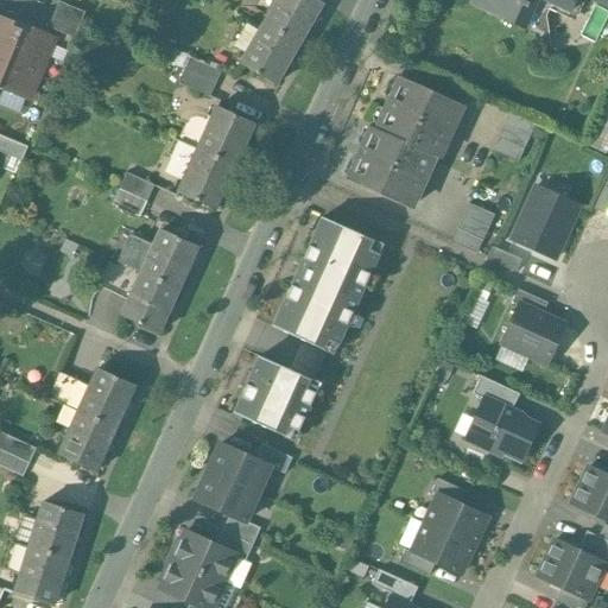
[(324,5),(317,0),(279,0),(266,24),(299,44),(324,5)]
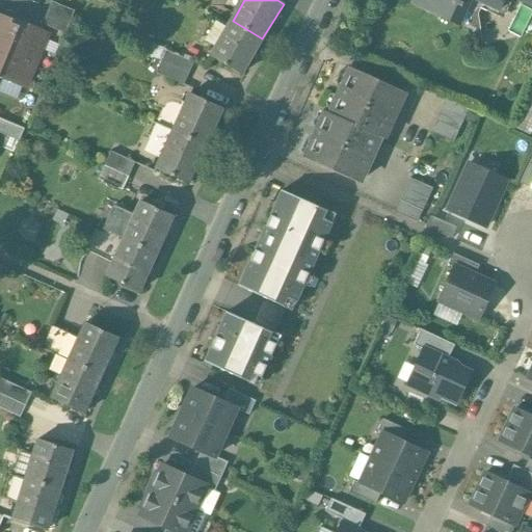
[(531,0),(416,0),(415,4),(439,16),(446,1),(452,4),(451,6),(459,10),(461,4),(459,3),(460,0),(475,0),(498,10),(503,0),(517,0),(531,6),(531,0)]
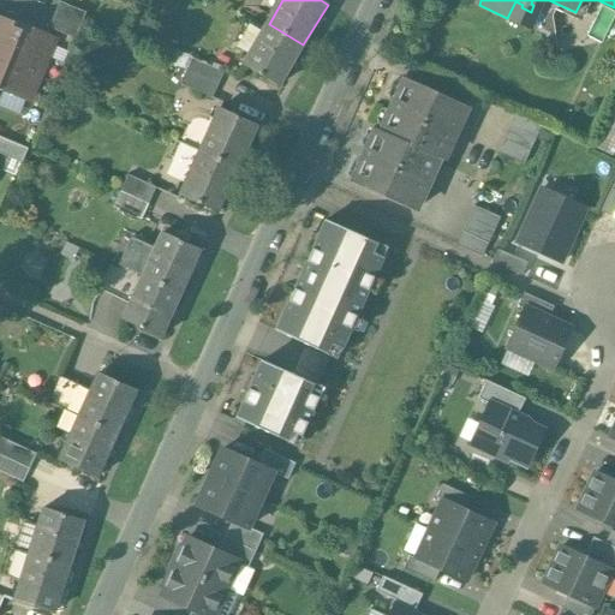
[(87,13),(60,1),(54,15),(81,27),(87,13)]
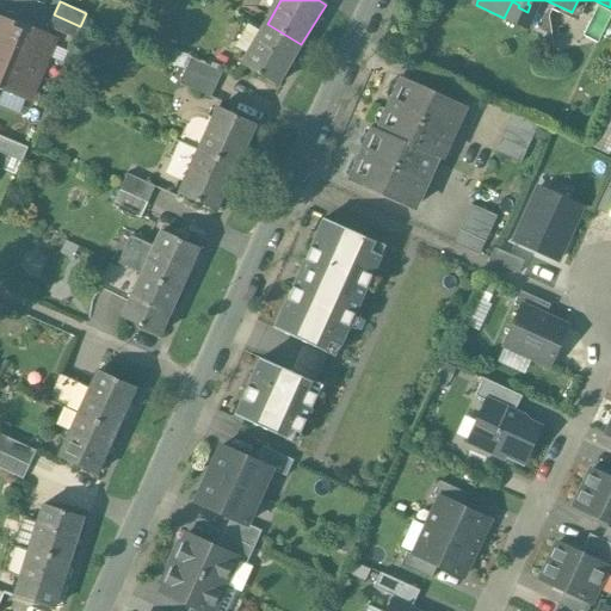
[(80,26),(54,14),(48,28),(75,39),(80,26)]
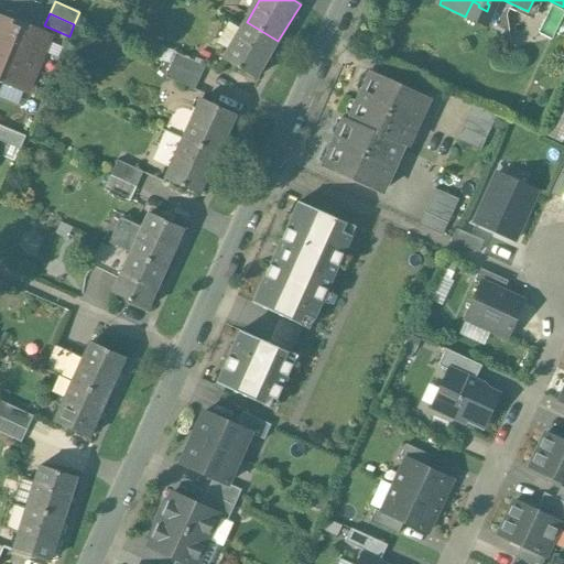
[(0,17),(0,77),(20,30),(12,26),(13,22),(0,17)]
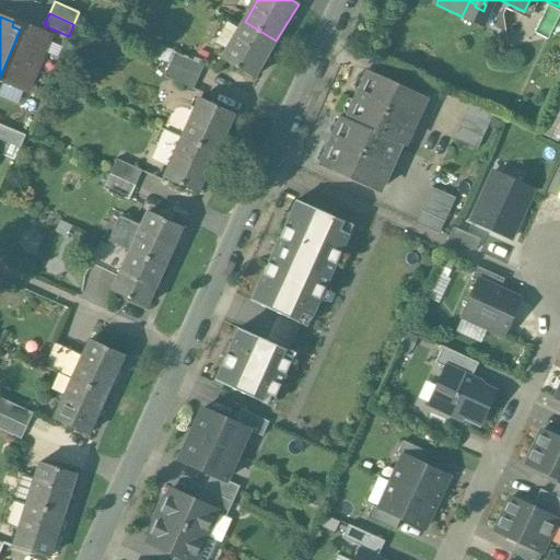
[(276,41),(245,22),(222,59),(254,78),(276,41)]
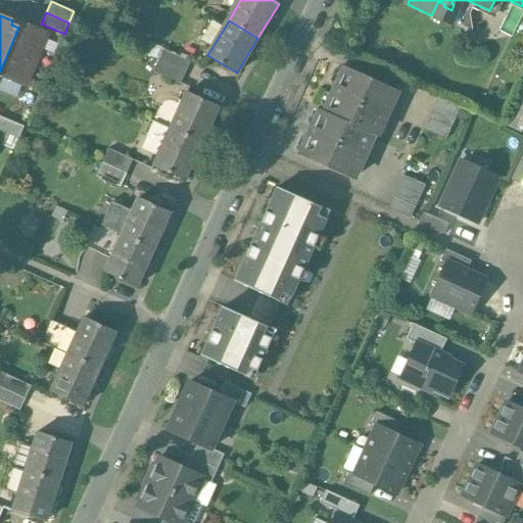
[(18,28),(0,72),(0,75),(25,86),(46,33),(28,26),(26,31),(18,28)]
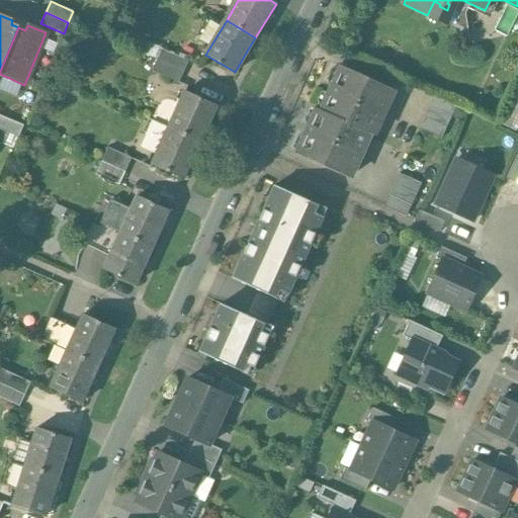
[(189,61),(162,49),(157,60),(184,72),(189,61)]
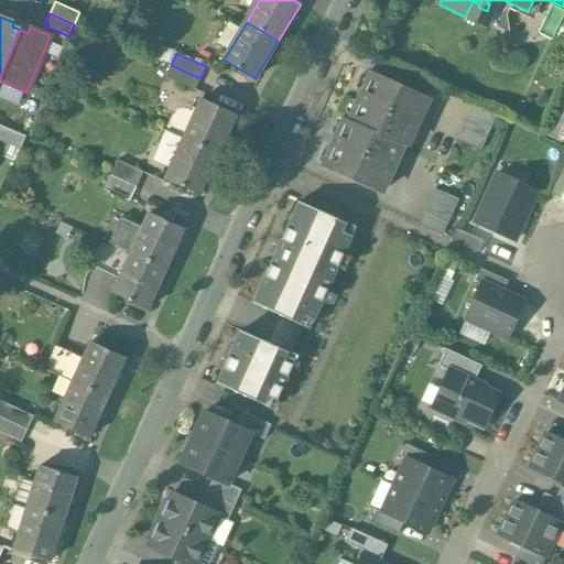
[(201,78),(171,65),(165,77),(195,90),(201,78)]
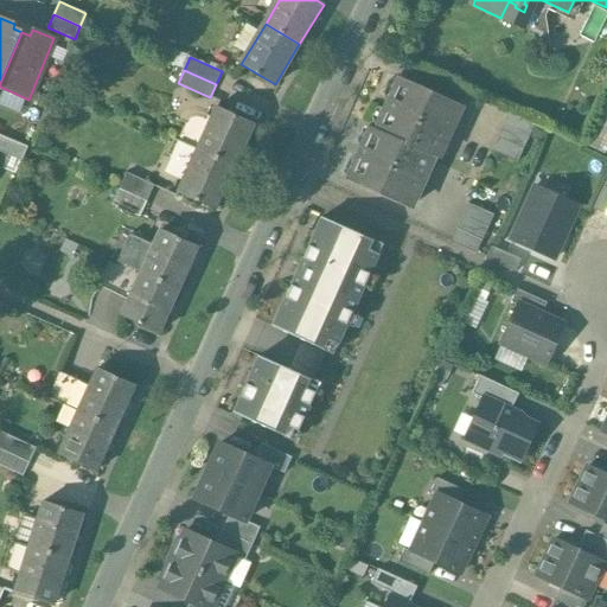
[(460,106),(400,78),(377,129),(376,131),(433,155),(433,157),(436,158),(460,106)]
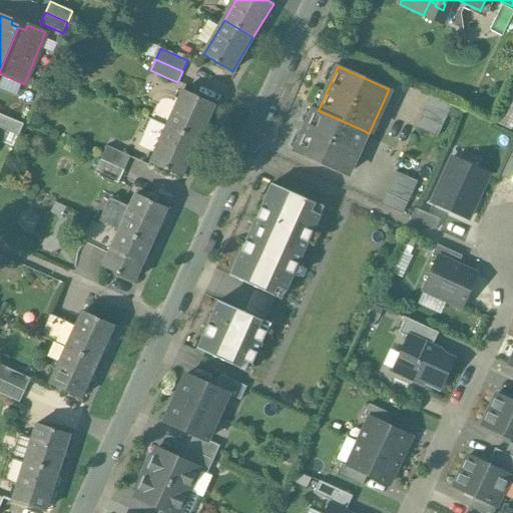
[(214,104),(183,90),(166,126),(197,141),(214,104)]
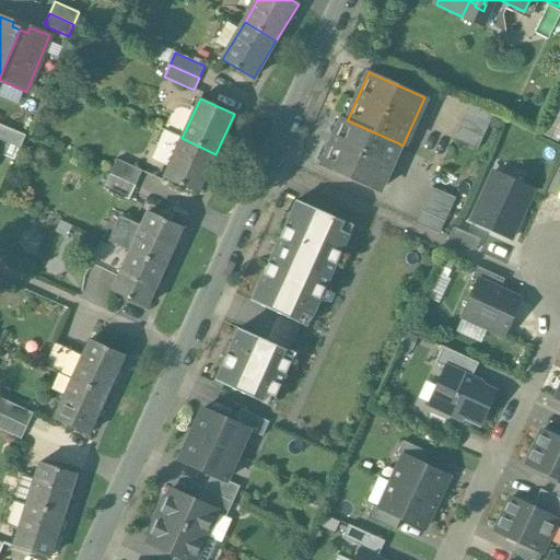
[(557,142),(559,132),(559,98),(543,137),(557,142)]
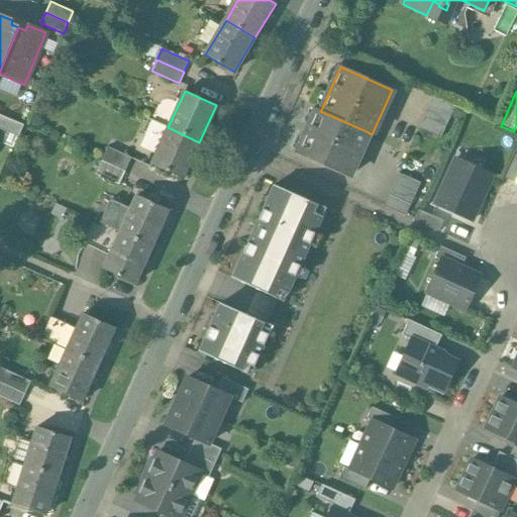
[(455,105),(433,95),(418,128),(440,138),(455,105)]
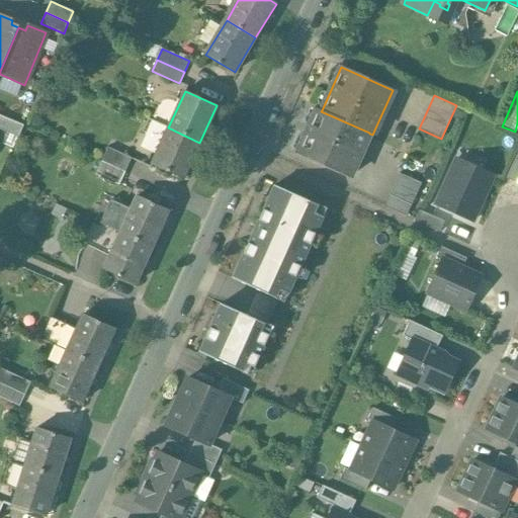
[(369,133),(321,111),(322,110),(318,108),(297,154),(349,177),(369,134),(369,133)]
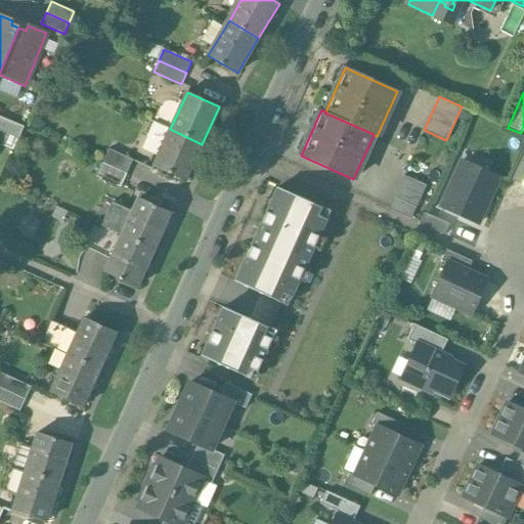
[(24,127),(0,117),(0,131),(6,134),(18,139),(24,127)]
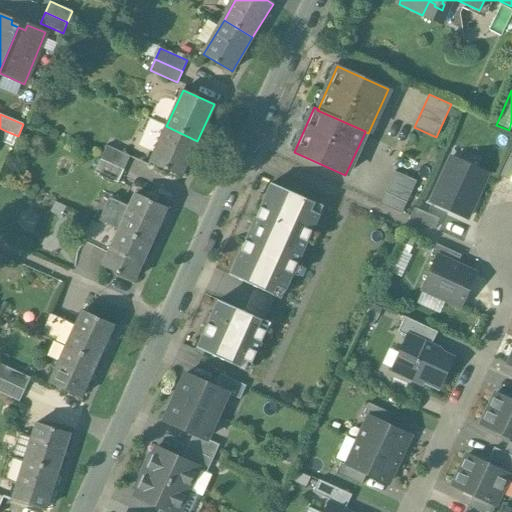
[(197,141),(166,126),(150,163),(181,177),(197,141)]
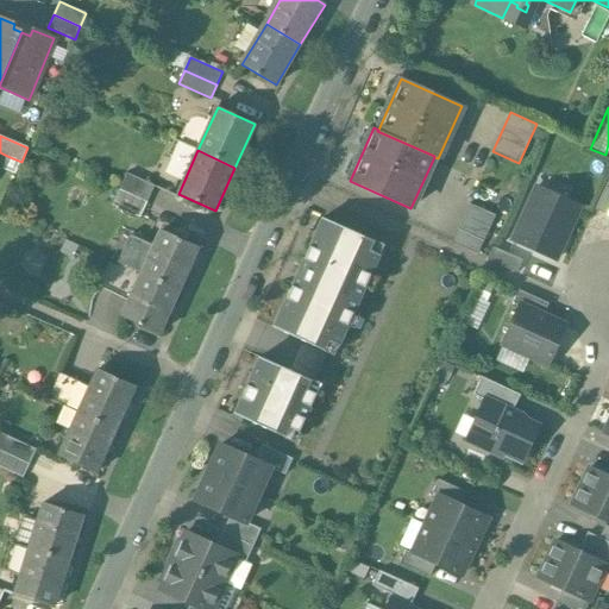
[(22,162),(7,156),(2,169),(16,175),(22,162)]
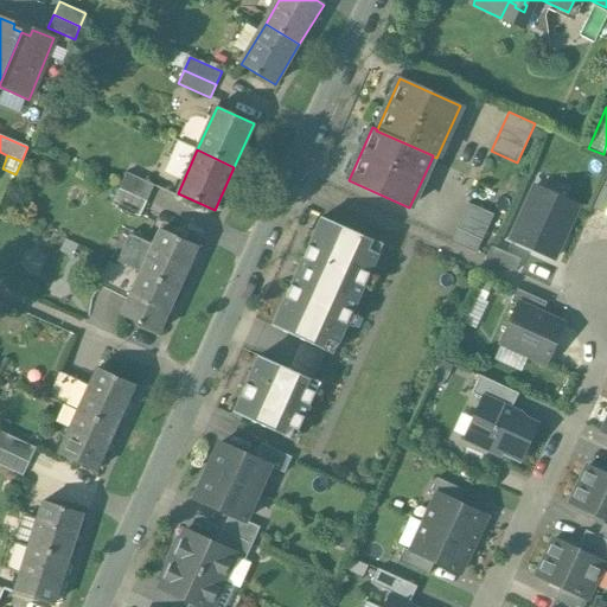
[(154,185),(127,173),(120,189),(147,202),(154,185)]
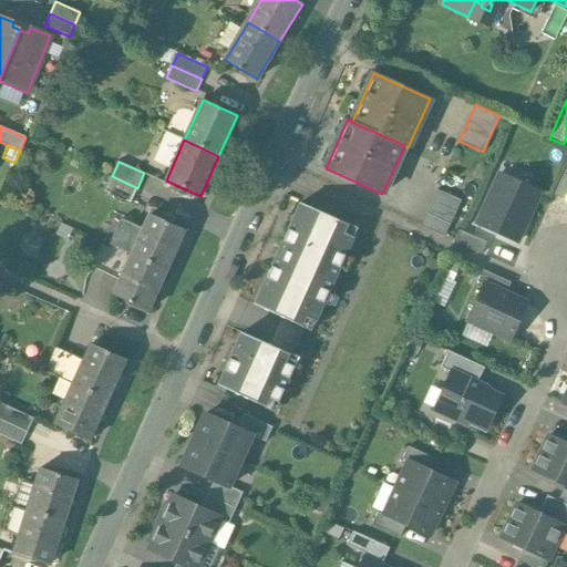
[(566,167),(554,195),(566,200),(566,198),(566,167)]
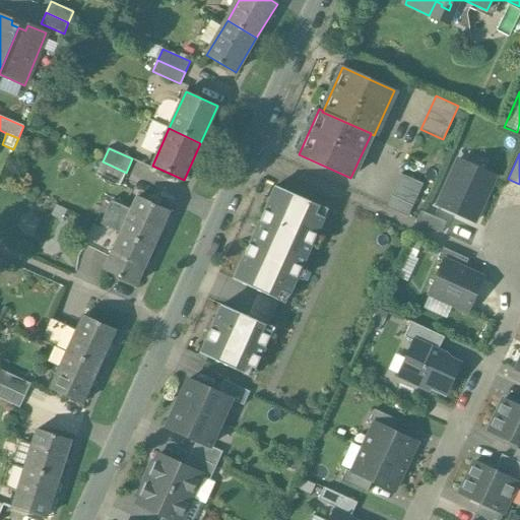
[(134,159),(128,175),(148,183),(154,168),(134,159)]
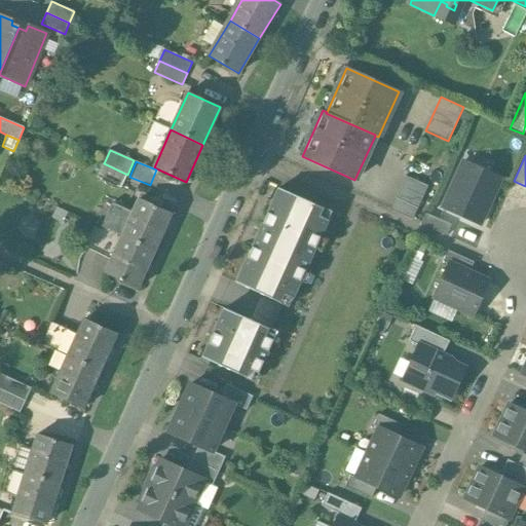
[(500,179),(463,162),(443,208),(480,224),(500,179)]
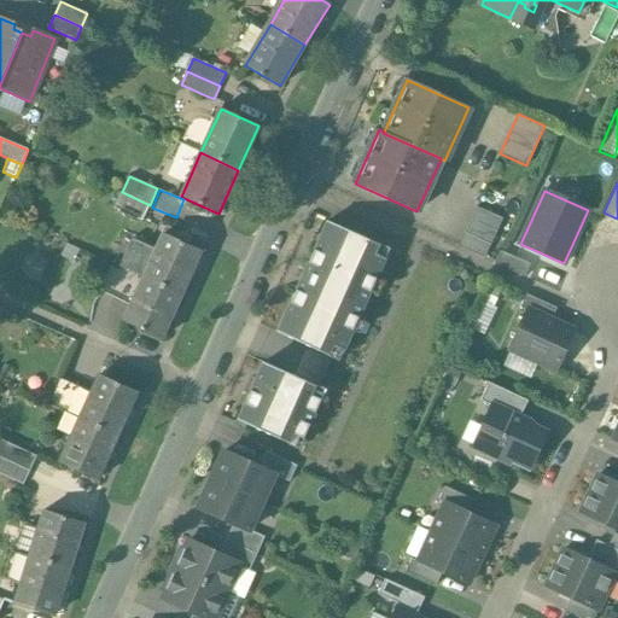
[(150,205),(122,192),(115,209),(143,221),(150,205)]
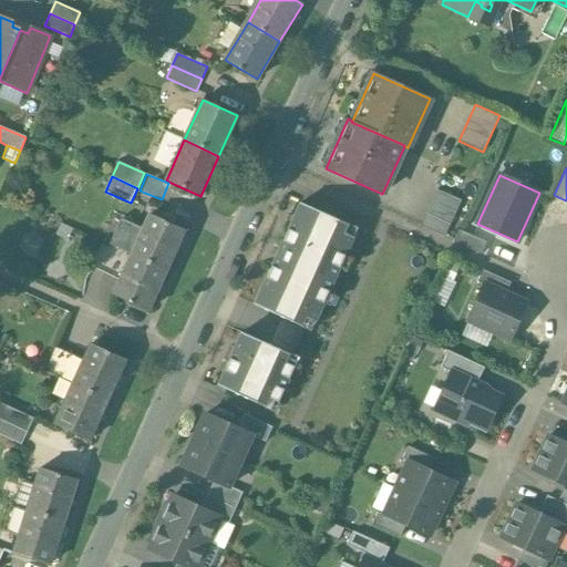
[(461,200),(436,189),(421,226),(445,236),(461,200)]
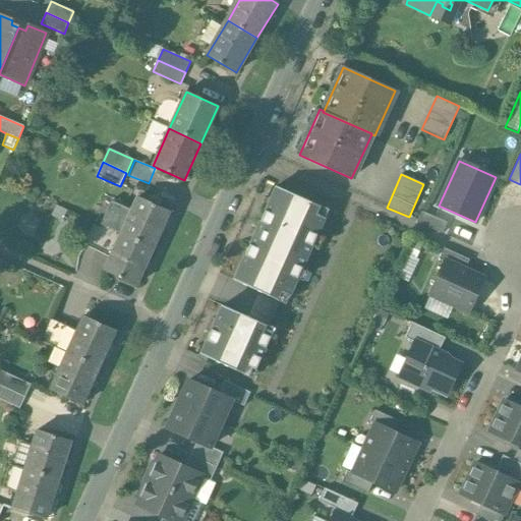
[(334,206),(278,182),(234,274),(291,299),(334,206)]
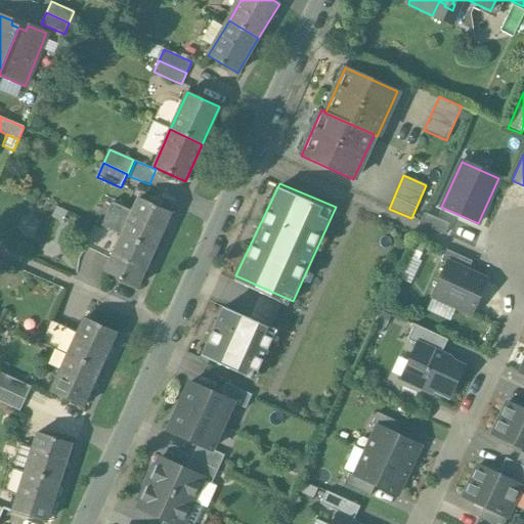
[(171,213),(139,199),(134,212),(124,233),(123,235),(155,250),(171,213)]
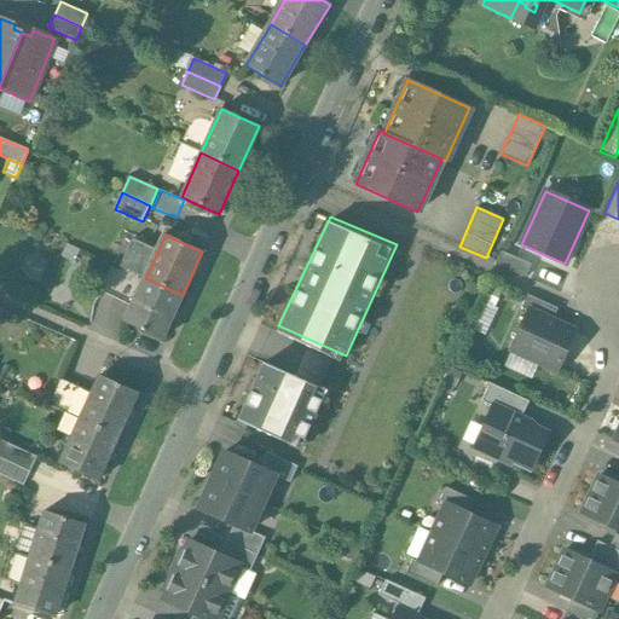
[(158,250),(142,243),(131,268),(146,276),(158,250)]
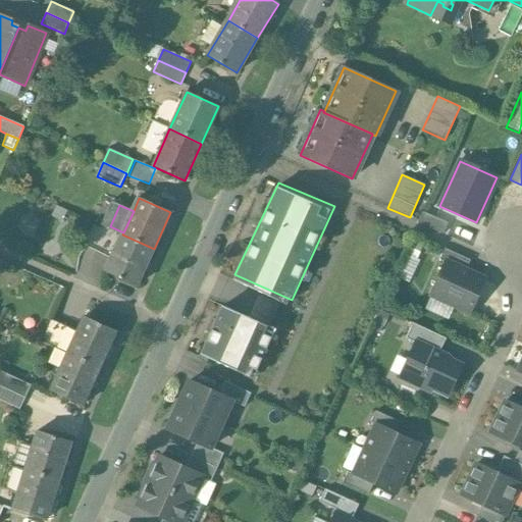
[(448,223),(422,212),(417,222),(442,235),(448,223)]
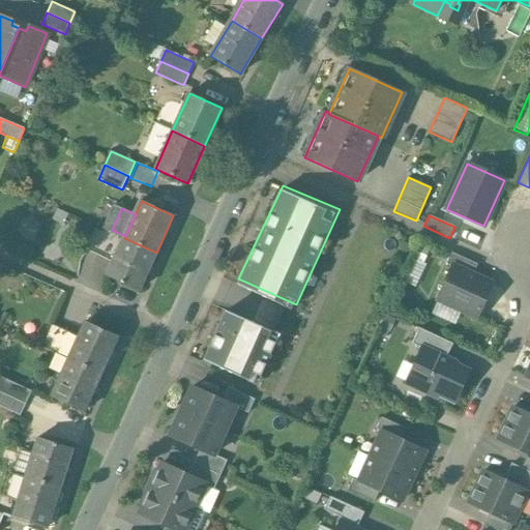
[(123,241),(110,235),(99,257),(113,263),(123,241)]
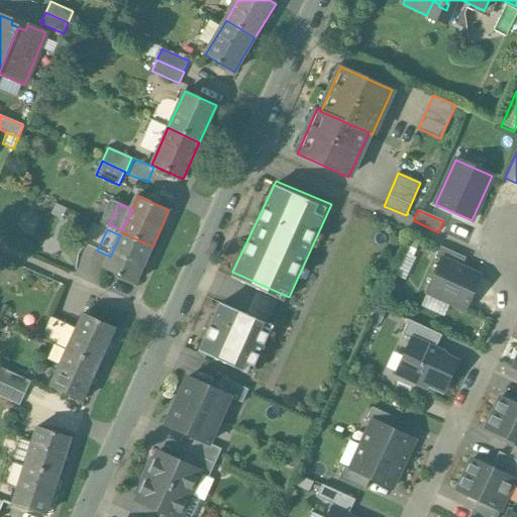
[(152,246),(121,232),(120,235),(110,256),(104,270),(135,283),(152,246)]
